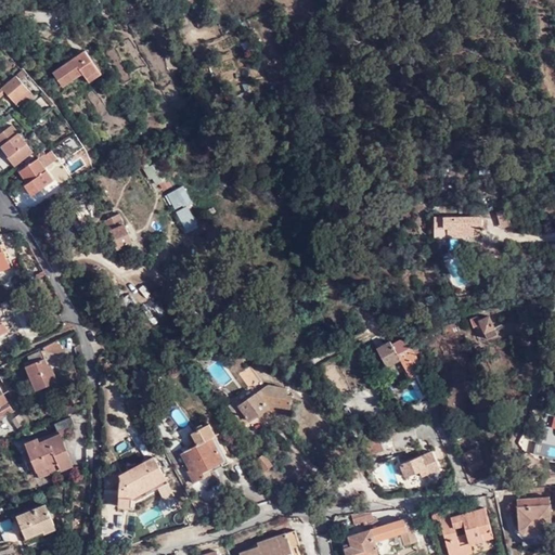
[(52,46),(47,51),(51,56),(57,51),(52,46)]
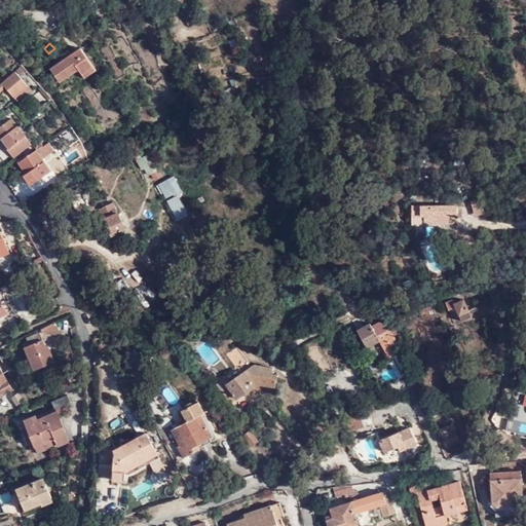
[(79,67),(76,69),(83,78),(95,70),(79,47),(70,54),(79,67)]
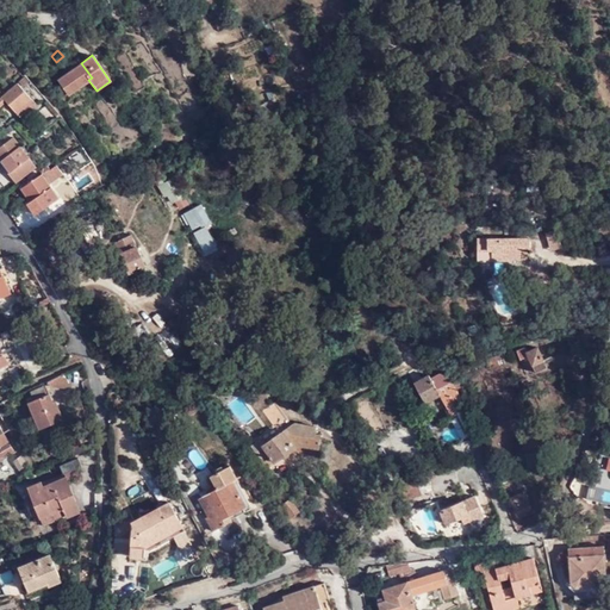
[(69,94),(88,80),(92,78),(81,63),(58,79),(69,94)]
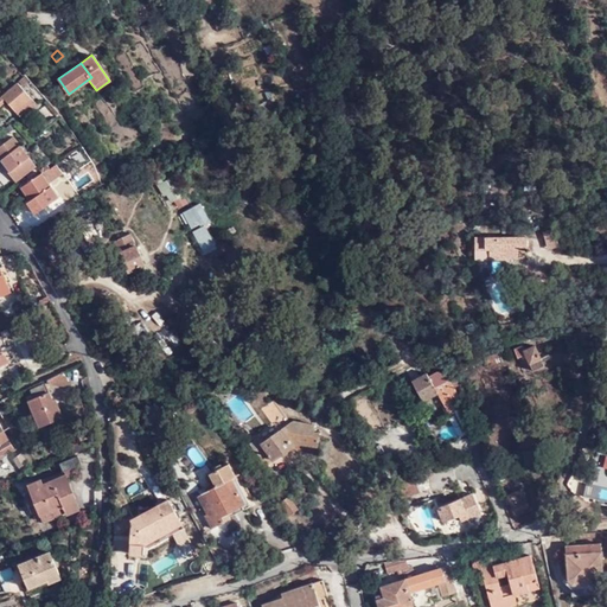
[(65,95),(69,94),(58,78),(56,81),(65,95)]
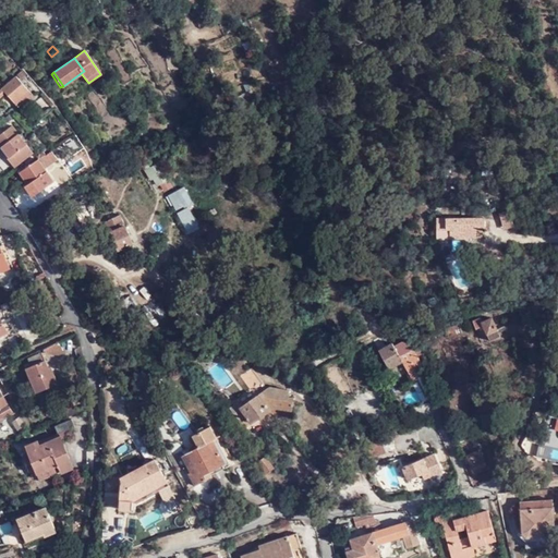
[(3,96),(4,94),(2,91),(17,77),(16,76),(0,89),(0,99),(4,97),(3,96)]
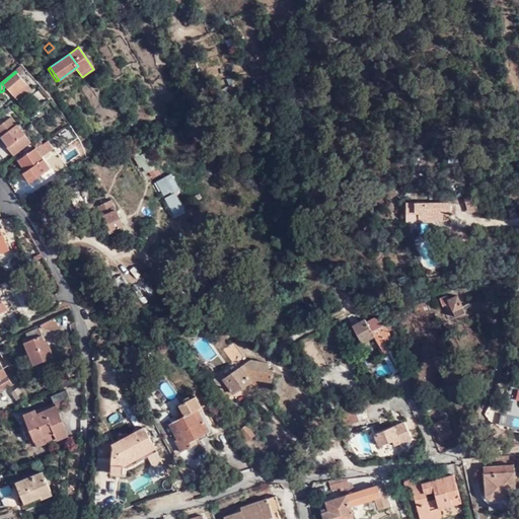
[(32,91),(16,72),(2,84),(4,87),(18,103),(32,91)]
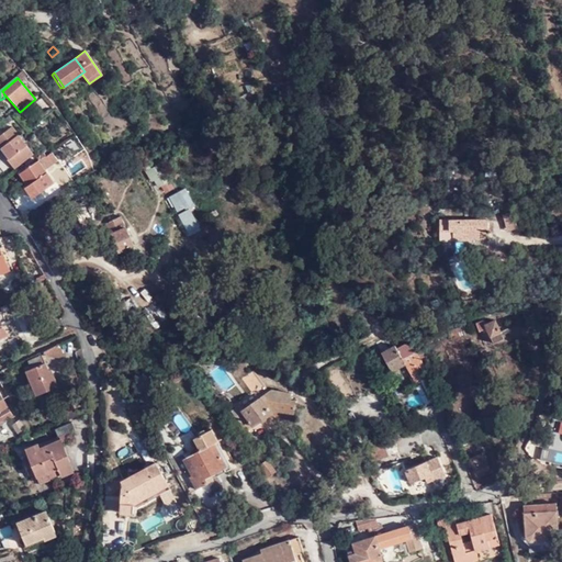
[(0,147),(9,160),(9,161),(15,171),(34,157),(12,128),(0,137),(0,147)]
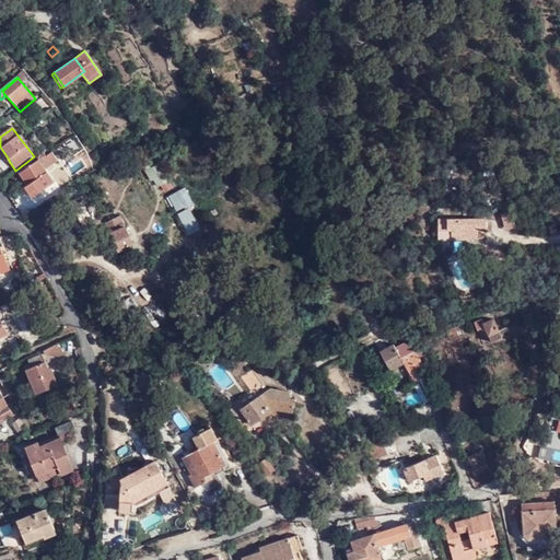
[(46,156),(44,153),(36,158),(39,162),(45,170),(45,171),(57,162),(55,156),(51,159),(49,154),(46,156)]
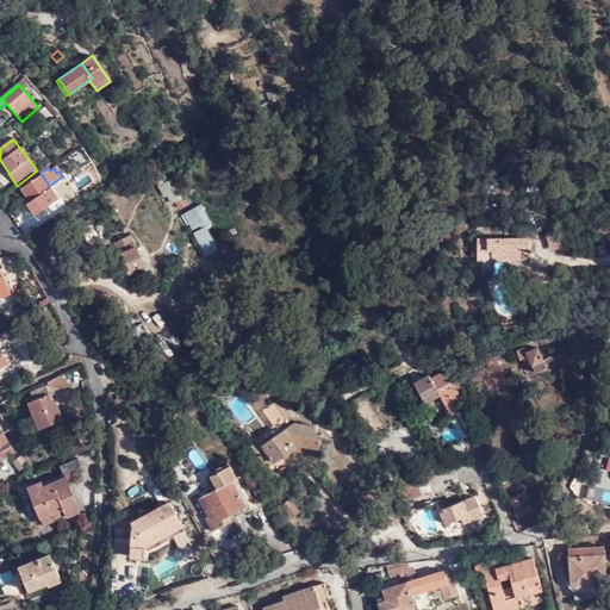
[(35,203),(42,212),(58,200),(49,186),(49,185),(43,176),(22,190),(31,204),(35,203)]
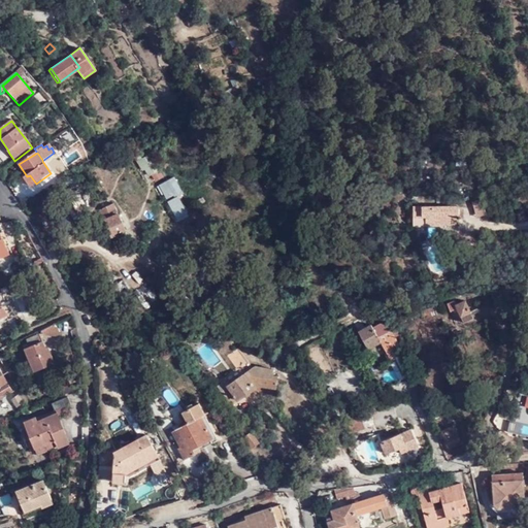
[(151,185),(165,175),(151,154),(136,162),(151,185)]
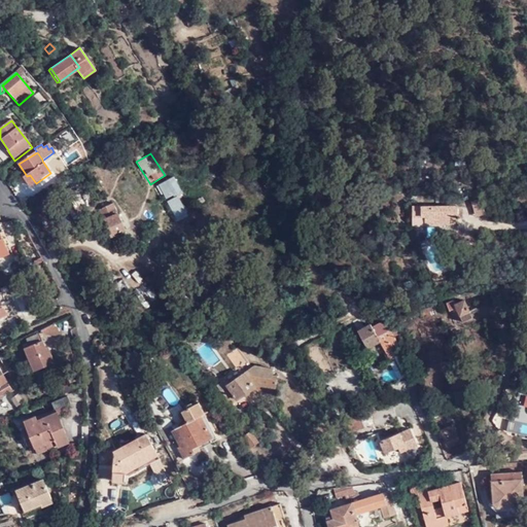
[(31,186),(36,183),(30,175),(27,176),(25,177),(31,186)]
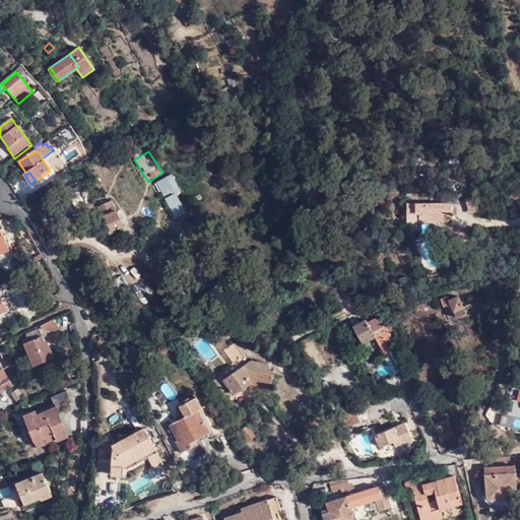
[(172,219),(185,214),(177,192),(180,191),(174,175),(157,181),(172,219)]
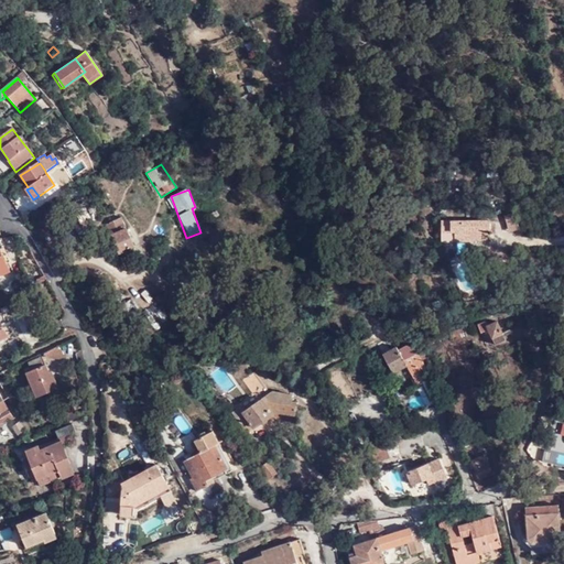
[(120,217),(118,210),(104,216),(106,224),(120,217)]
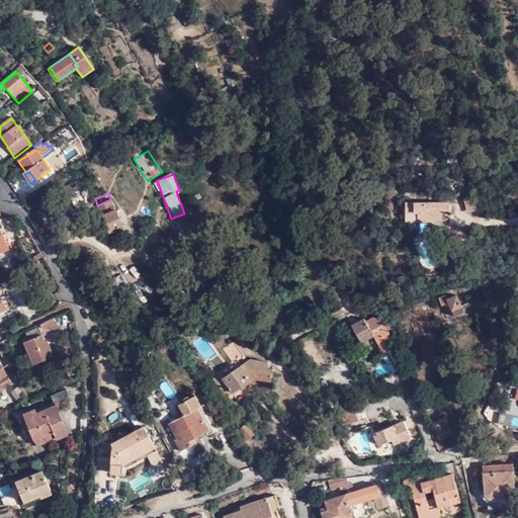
[(123,227),(123,226),(120,220),(117,210),(111,199),(110,199),(97,205),(109,233),(123,227)]
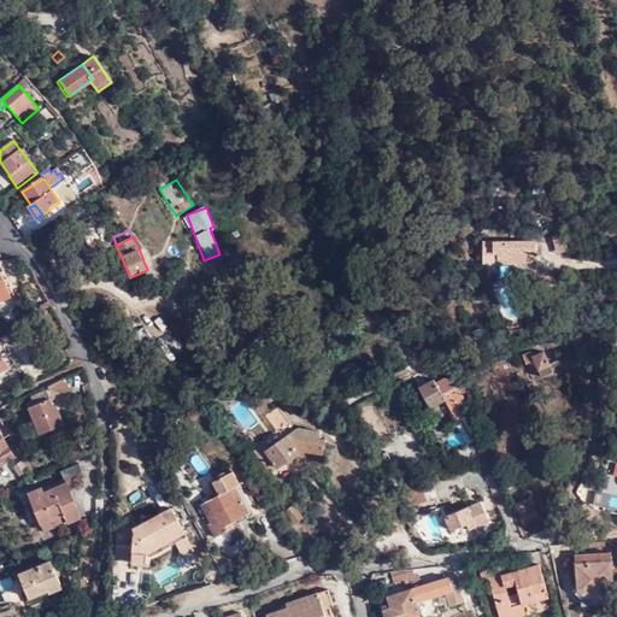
[(536,241),(485,241),(485,242),(485,254),(499,254),(499,264),(515,264),(515,260),(522,260),(527,257),(527,253),(536,253),(536,241)]
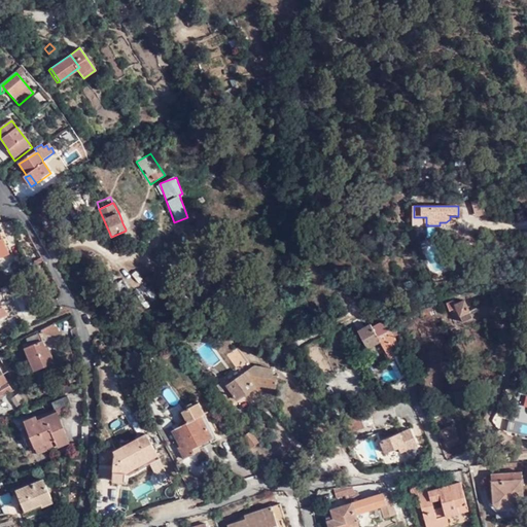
[(123,223),(126,230),(133,226),(127,211),(119,214),(123,223)]
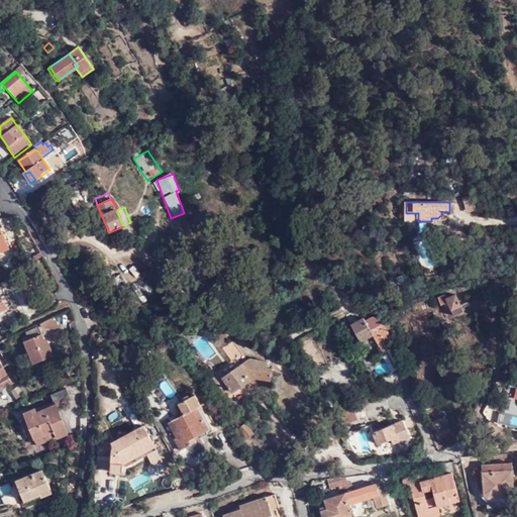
[(3,227),(0,228),(0,252),(9,248),(3,235),(6,234),(3,227)]
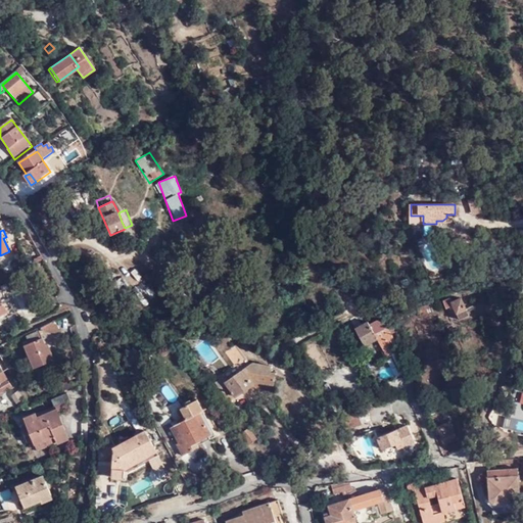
[(14,279),(7,283),(13,294),(19,291),(14,279)]
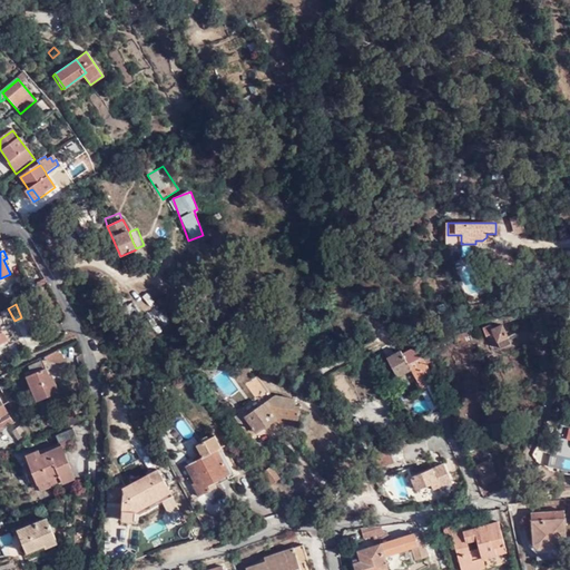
[(510,343),(501,324),(492,327),(490,324),(480,325),(483,334),(491,332),(499,347),(510,343)]
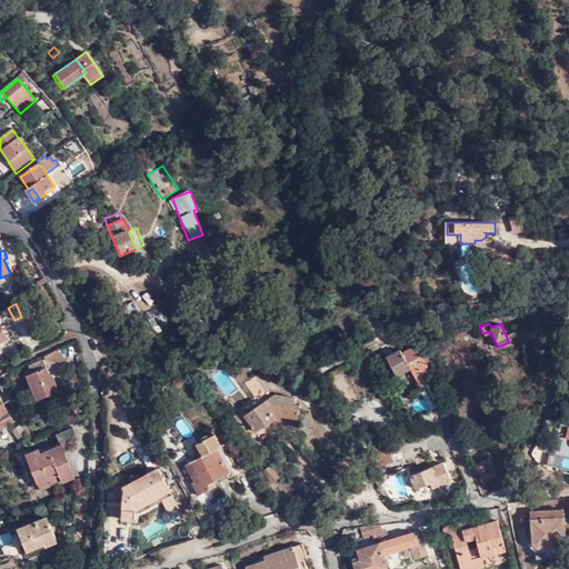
[(466,329),(451,332),(453,341),(468,338),(466,329)]
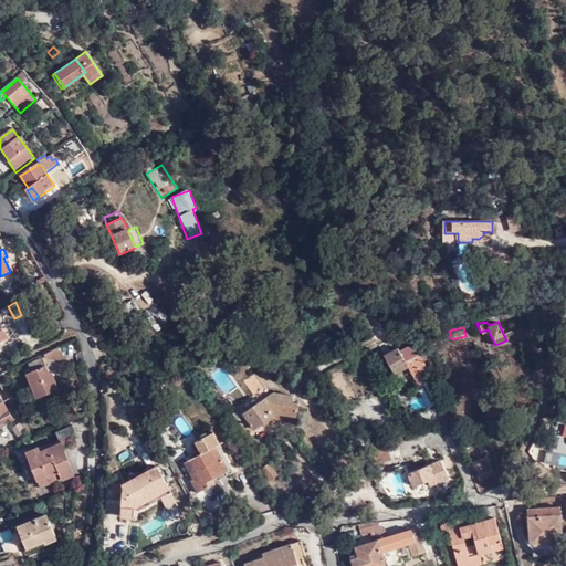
[(64,356),(60,346),(44,353),(46,358),(58,359),(64,356)]
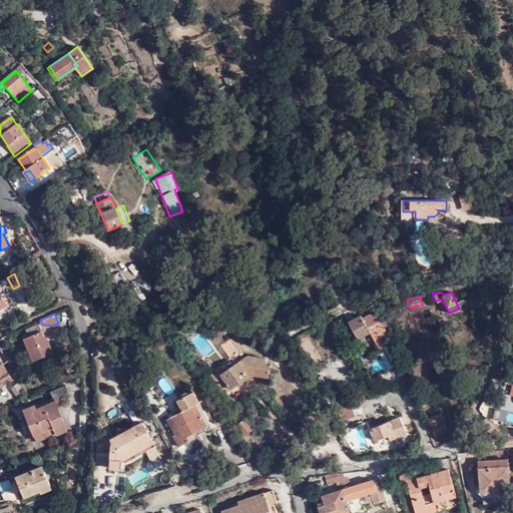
[(380,315),(377,317),(384,329),(386,328),(380,315)]
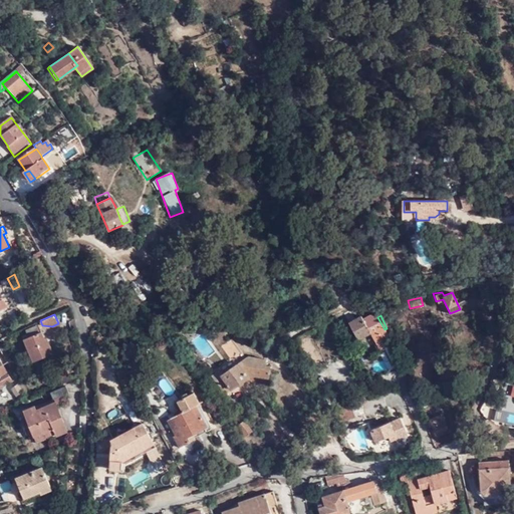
[(365,324),(364,324),(363,321),(360,316),(348,322),(358,339),(370,333),(366,327),(365,324)]
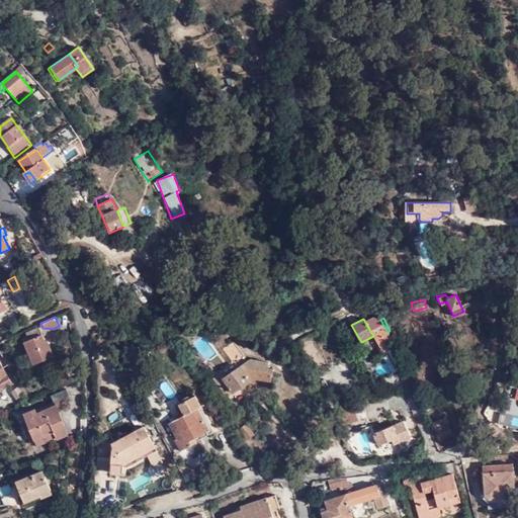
[(378,346),(381,350),(383,349),(385,352),(396,370),(405,366),(396,346),(387,332),(380,320),(367,327),(368,327),(369,330),(373,336),(378,346)]
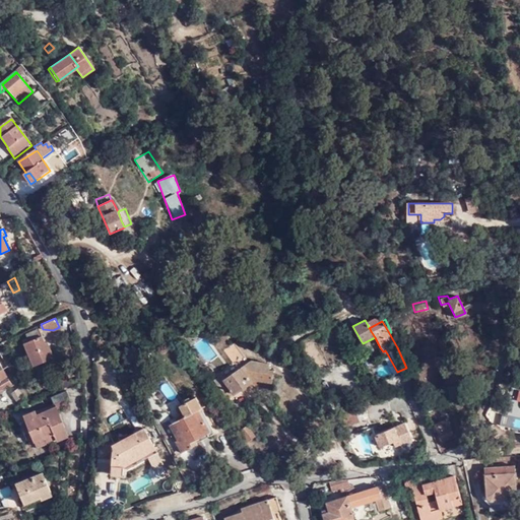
[(44,362),(53,356),(47,342),(44,342),(39,329),(26,333),(29,341),(24,344),(34,366),(44,362)]
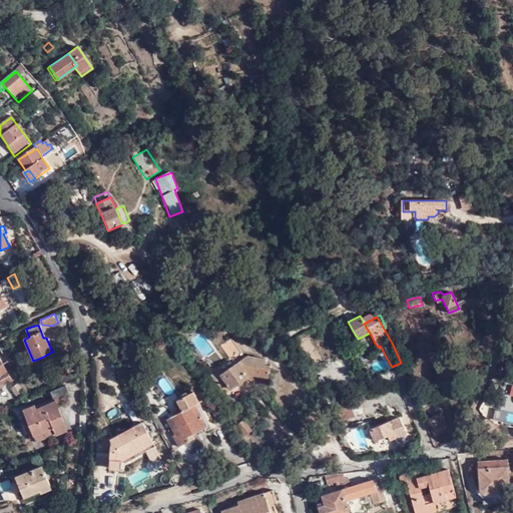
[(370,351),(378,347),(375,343),(367,347),(370,351)]
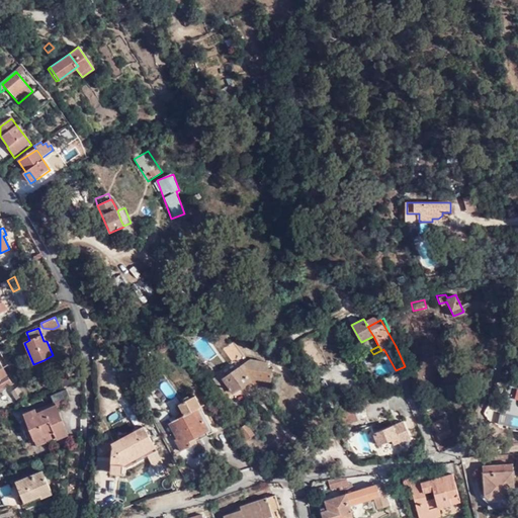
[(231,360),(237,368),(240,366),(249,379),(255,376),(257,378),(270,381),(272,368),(267,367),(268,361),(250,359),(247,361),(242,352),(231,360)]
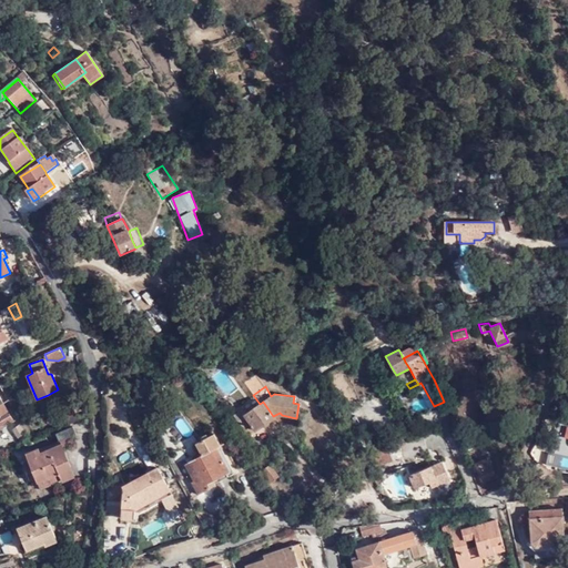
[(61,396),(58,389),(48,395),(50,402),(61,396)]
